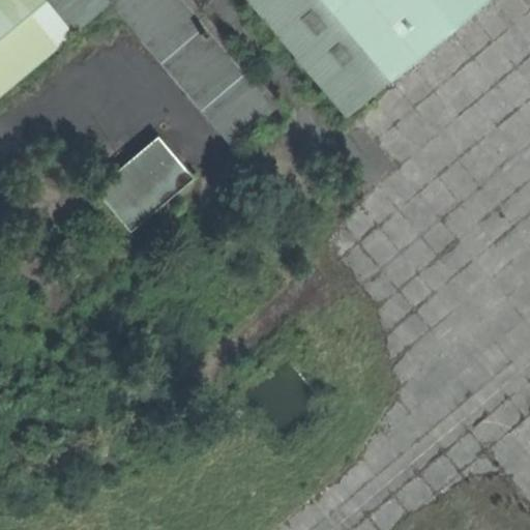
[(0,0),(0,94),(75,32),(48,0),(0,0)]
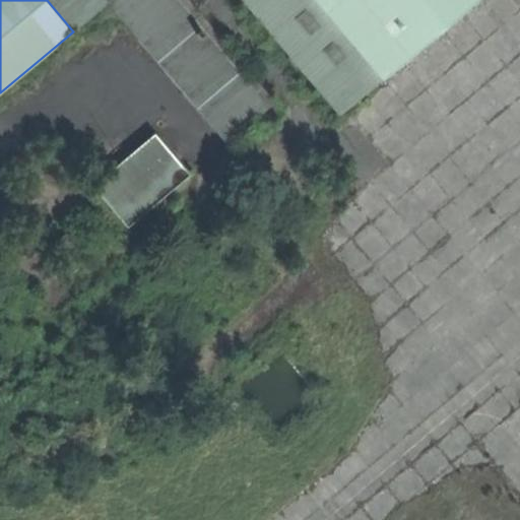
[(111,1),(229,141),(278,101),(193,0),(47,0),(73,31),(111,1)]
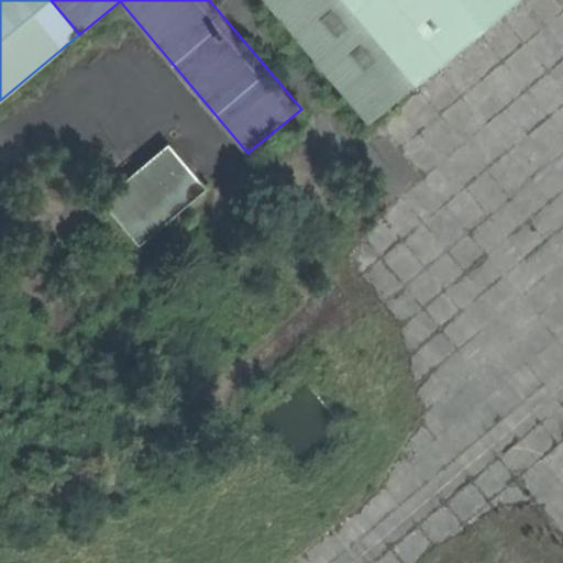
[(264,0),(370,124),(415,86),(341,0),(264,0)]
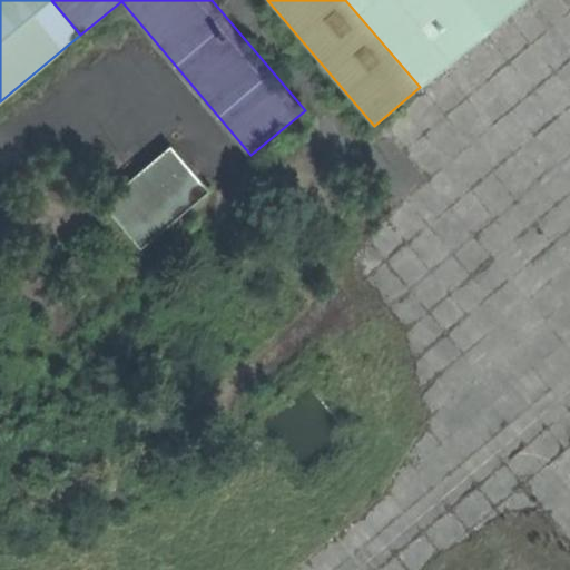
[(345,0),(420,87),(523,0),(345,0)]
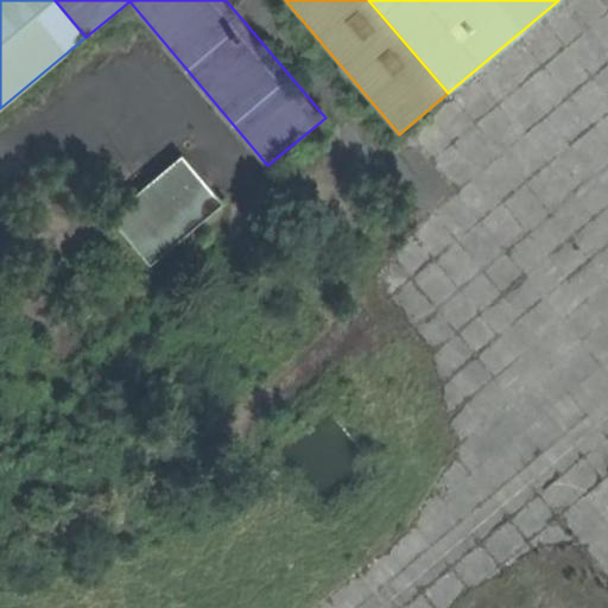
[(223,203),(183,156),(111,216),(151,265),(223,203)]
